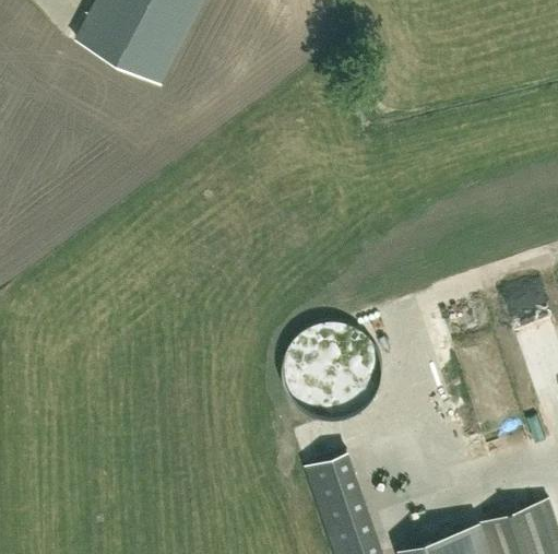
[(97,0),(76,42),(161,85),(204,0),(97,0)]
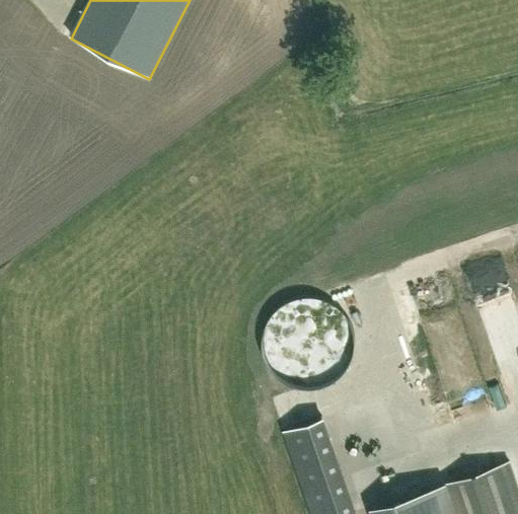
[(517,314),(497,322),(504,346),(505,346),(517,388),(517,314)]
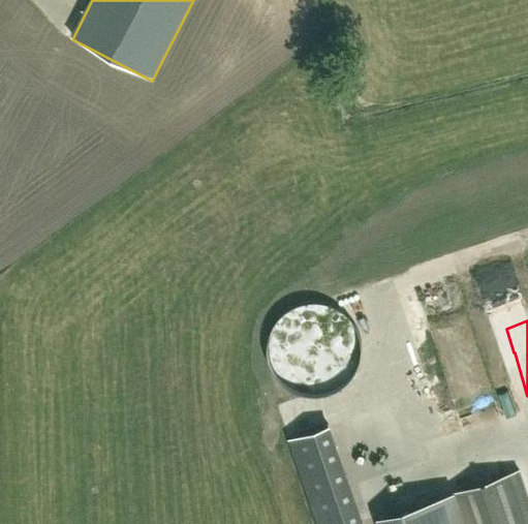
[(290,442),(317,523),(361,523),(329,429),(290,442)]
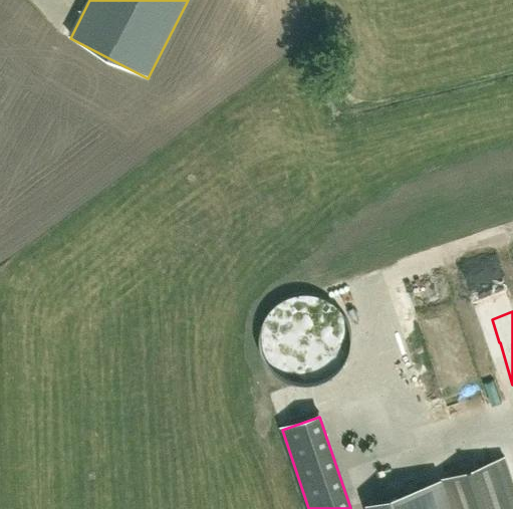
[(512,485),(505,461),(437,483),(445,508),(512,508),(512,485)]
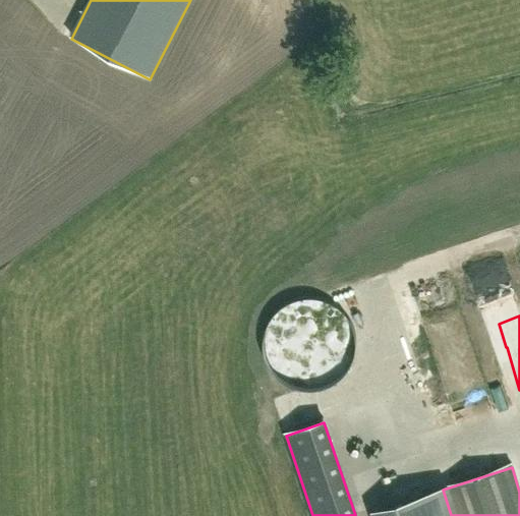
[(451,515),(443,490),(377,512),(378,515),(451,515)]
